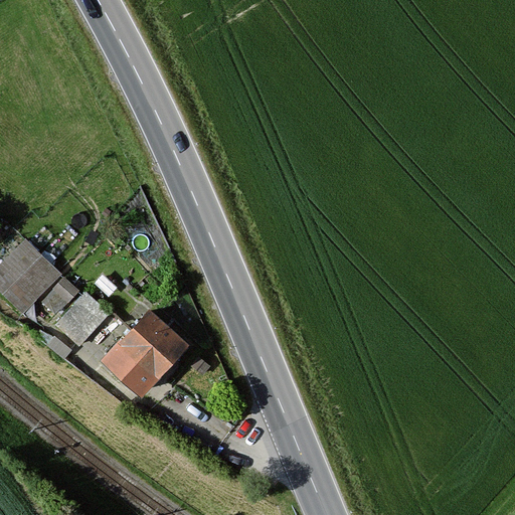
[(0,266),(0,290),(23,312),(59,274),(24,240),(0,266)]
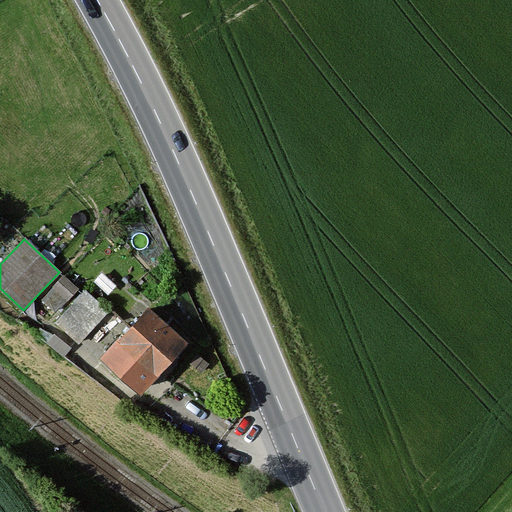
[(43,299),(56,312),(77,289),(64,277),(43,299)]
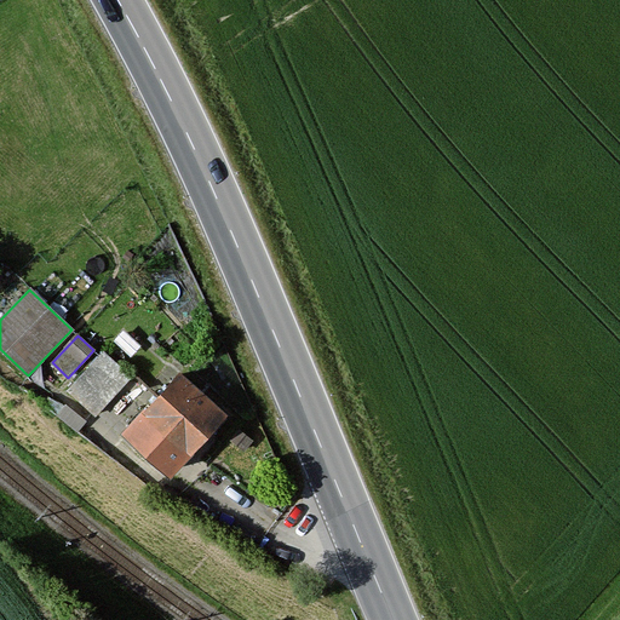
[(103,352),(69,390),(97,415),(131,378),(103,352)]
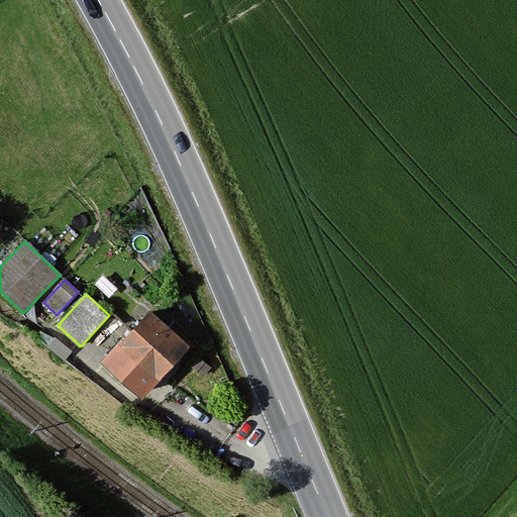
[(187,348),(148,313),(105,360),(143,396),(187,348)]
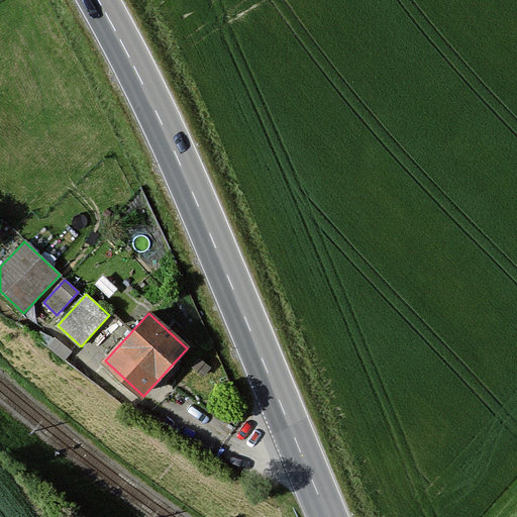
[(72,351),(55,338),(47,347),(66,360),(72,351)]
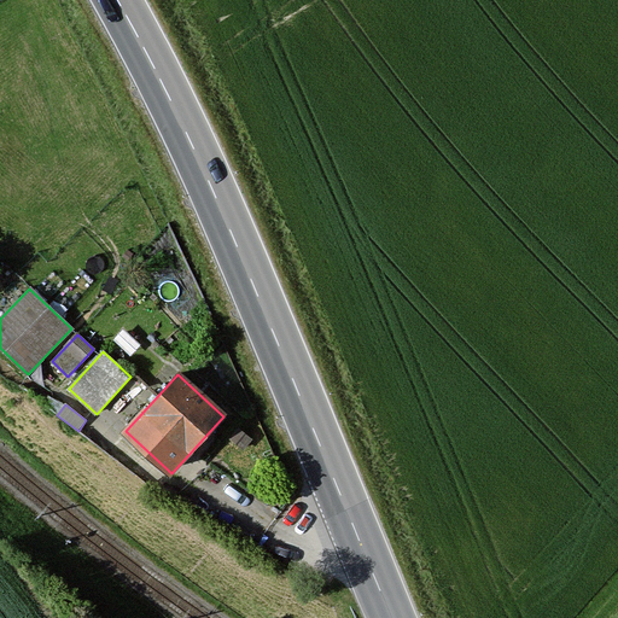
[(239,429),(231,438),(243,449),(251,439),(239,429)]
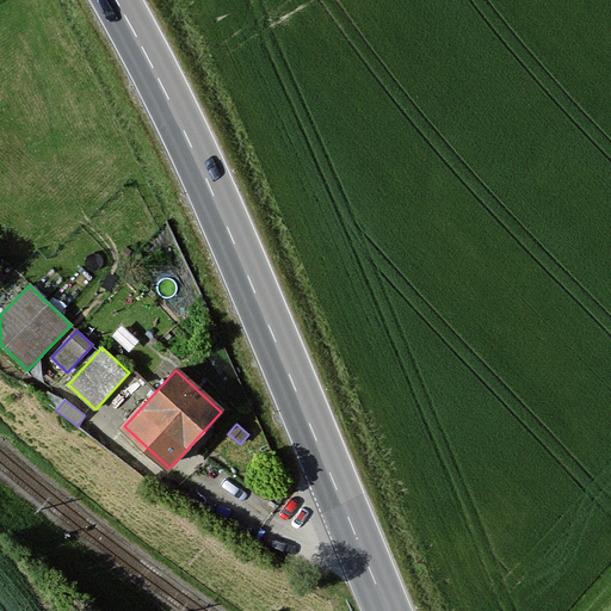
All buildings are outlined.
